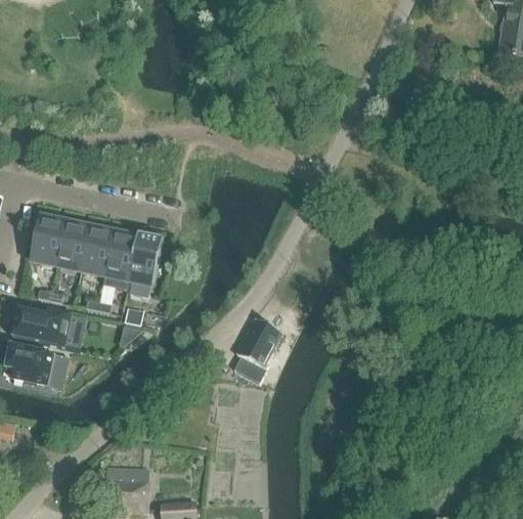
[(498,51),(522,54),(522,0),(492,0),(492,1),(507,3),(498,51)]
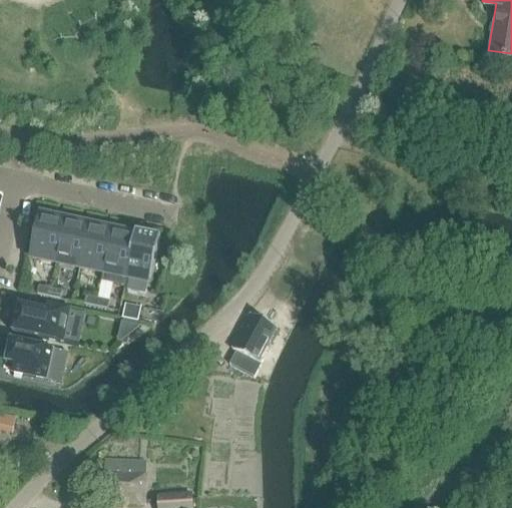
[(64,217),(40,212),(31,255),(55,260),(64,217)]
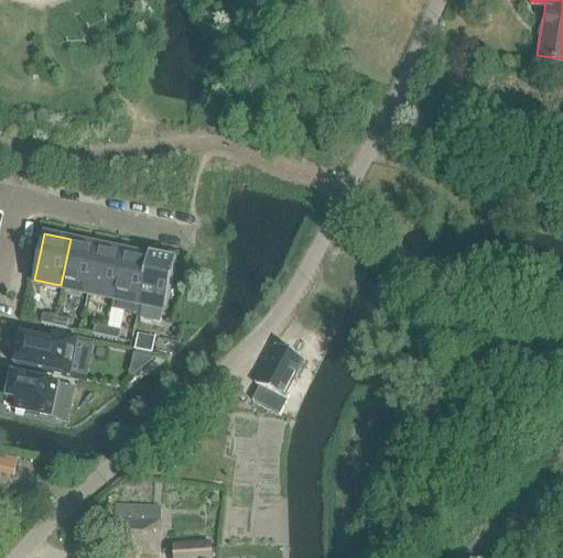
[(61,285),(87,291),(96,244),(71,239),(61,285)]
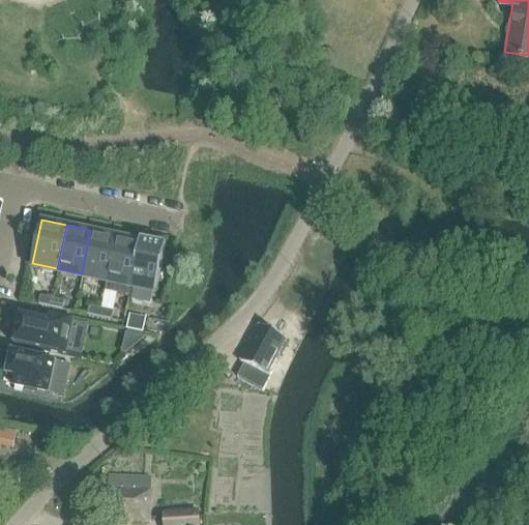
[(82,273),(106,279),(115,235),(90,230),(82,273)]
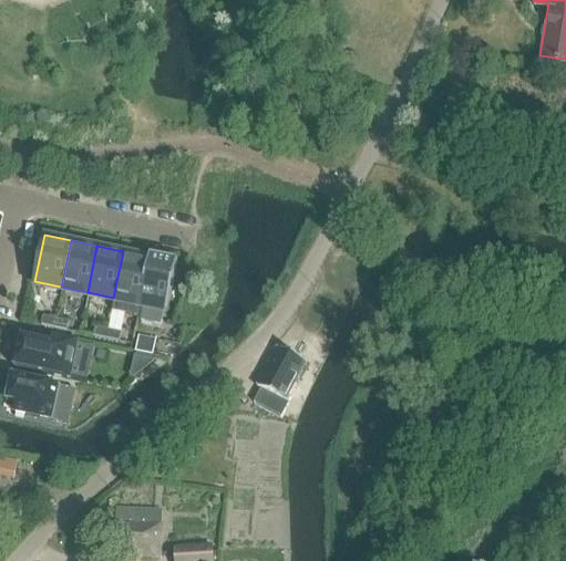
[(137,312),(140,303),(150,252),(148,257),(123,251),(113,298),(111,307),(137,312)]
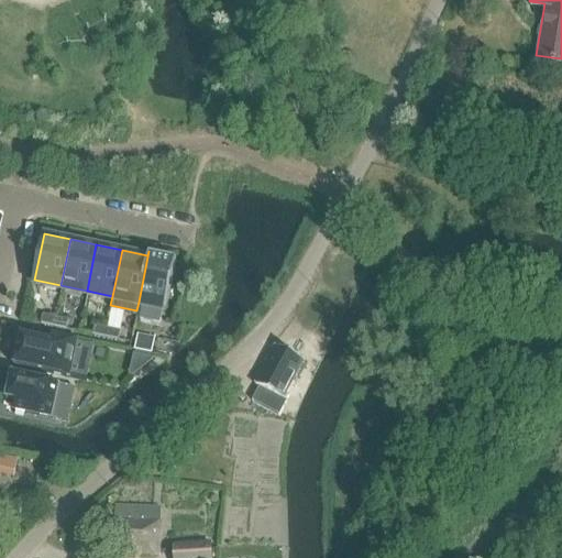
[(139,302),(165,307),(176,256),(149,251),(139,302)]
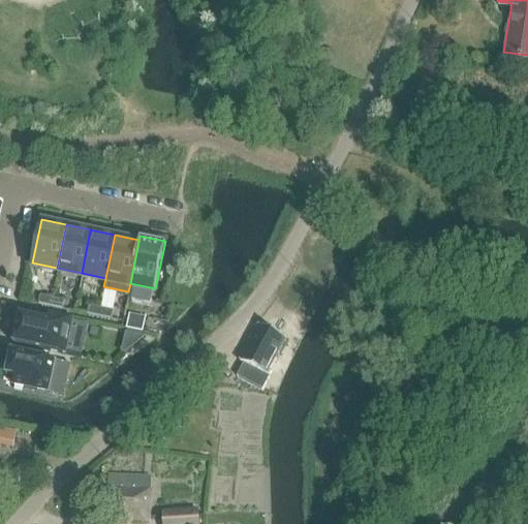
[(52,295),(39,291),(37,300),(50,303),(52,295)]
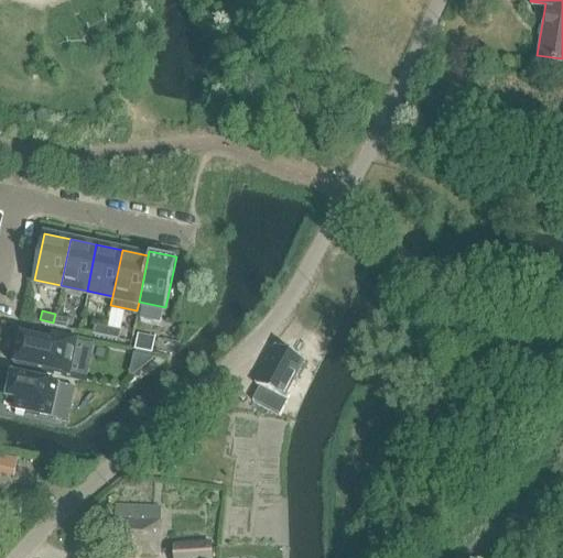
[(67,316),(55,314),(53,323),(66,325),(67,316)]
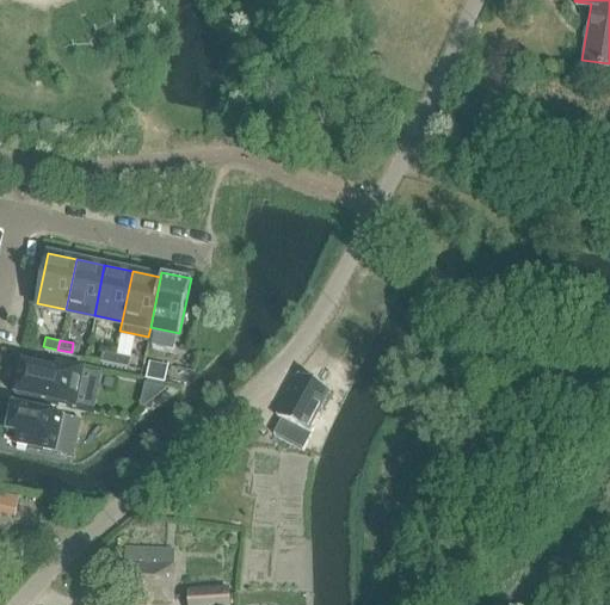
[(116,352),(102,349),(99,358),(114,360),(116,352)]
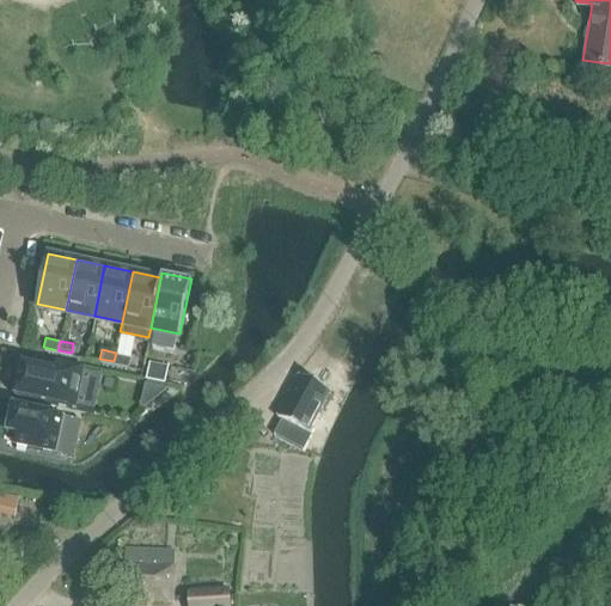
[(130,355),(116,353),(114,361),(128,365),(130,355)]
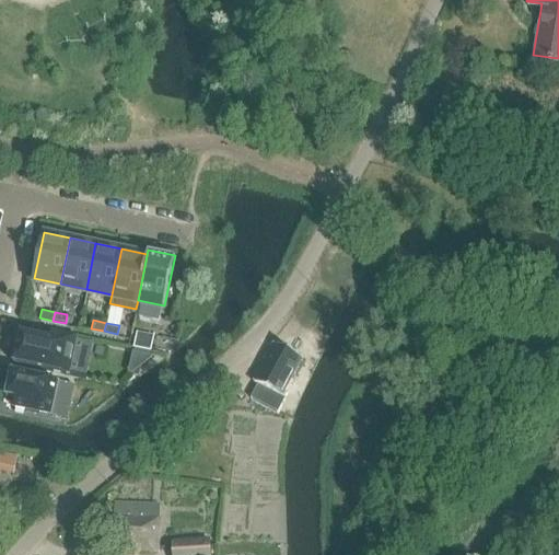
[(19,330),(12,359),(13,359),(67,370),(67,371),(68,371),(76,333),(74,333),(50,327),(49,336),(20,330),(19,330)]
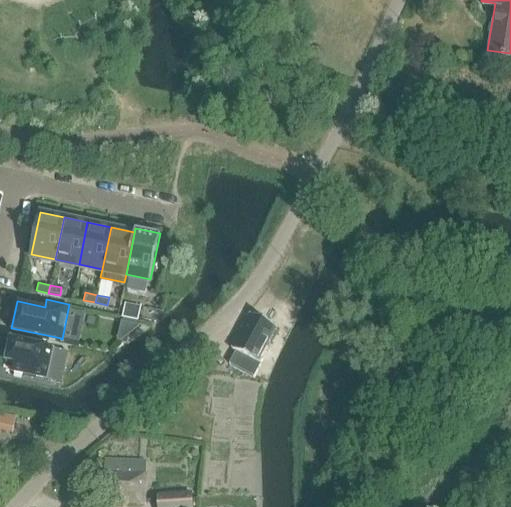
[(140,306),(124,303),(121,314),(137,318),(140,306)]
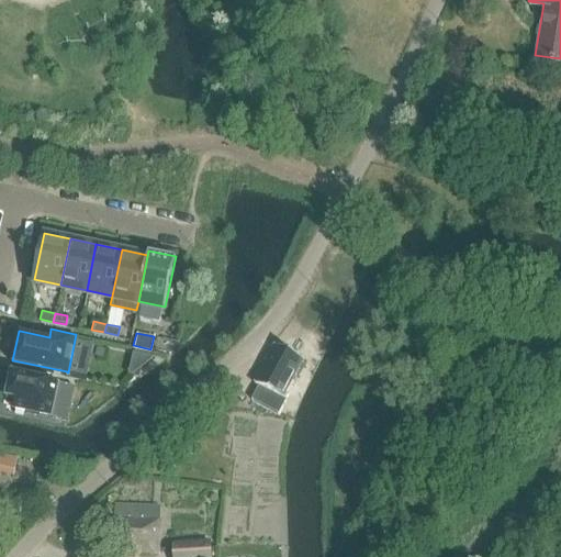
[(275,340),(254,378),(280,392),(301,354),(275,340)]
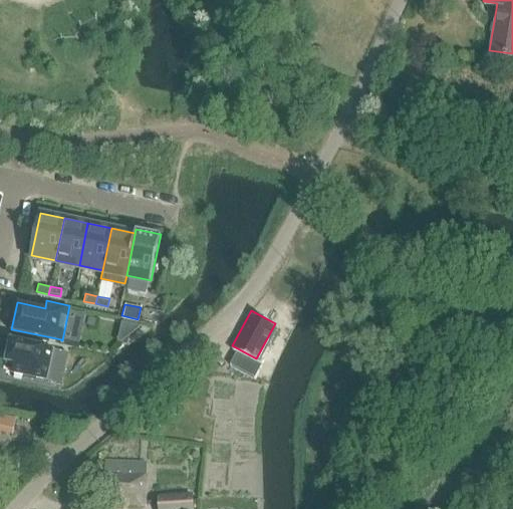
[(46,377),(53,346),(51,346),(11,338),(11,337),(9,337),(5,360),(4,360),(6,361),(6,360),(13,362),(11,370),(45,377),(46,377)]
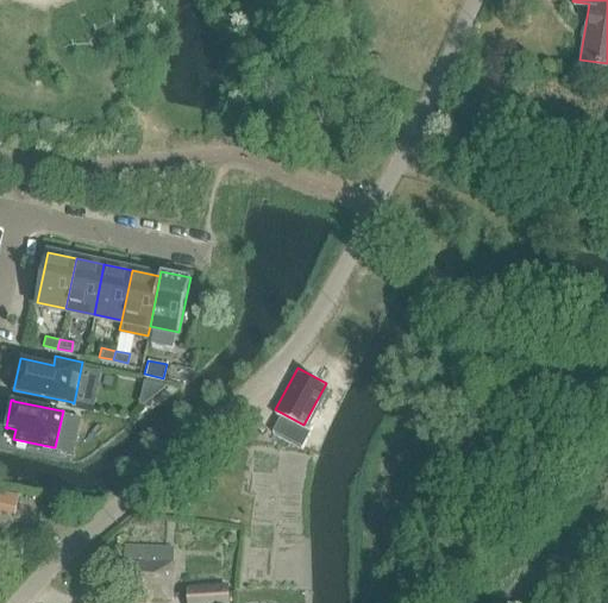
[(180,571),(171,570),(173,545),(124,542),(121,594),(170,595),(171,579),(180,580),(180,571)]
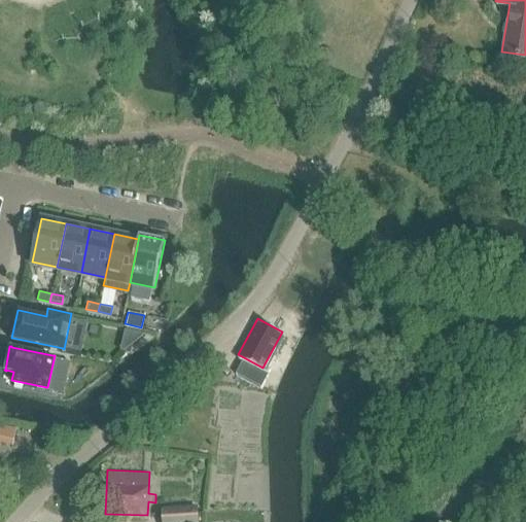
[(196,521),(196,505),(162,507),(163,521),(196,521)]
